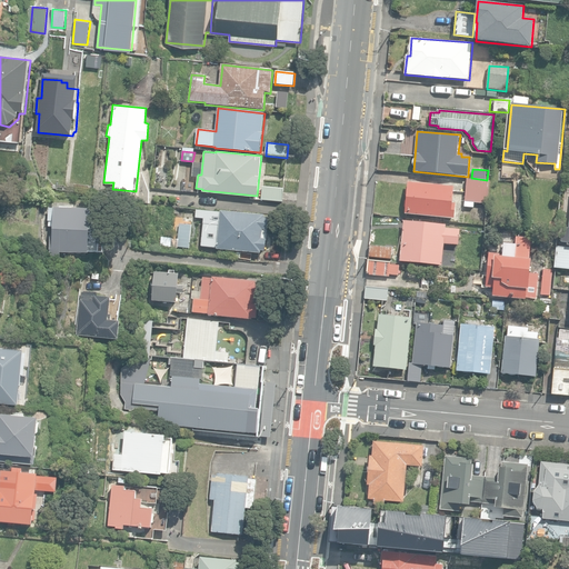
[(465,207),(475,208),(475,202),(488,203),(490,181),(468,179),(465,207)]
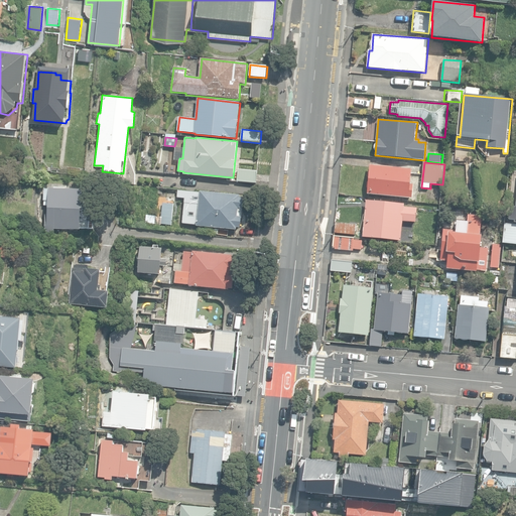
[(368,194),(412,199),(413,185),(410,185),(411,169),(370,165),(370,169),(368,170),(368,177),(370,179),(370,181),(367,182),(367,187),(368,189),(368,194)]
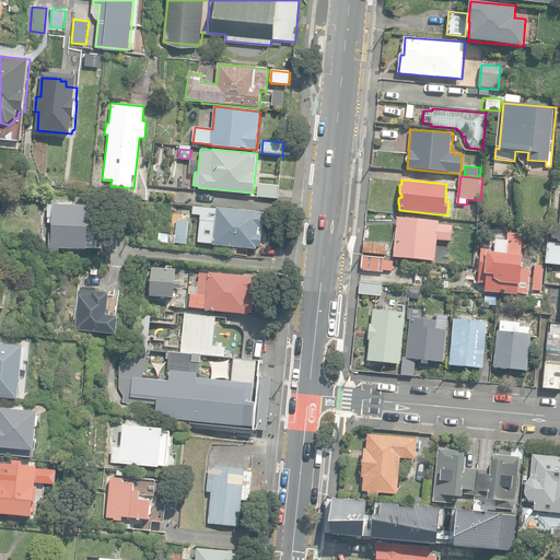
[(258,197),(279,199),(280,186),(259,184),(258,197)]
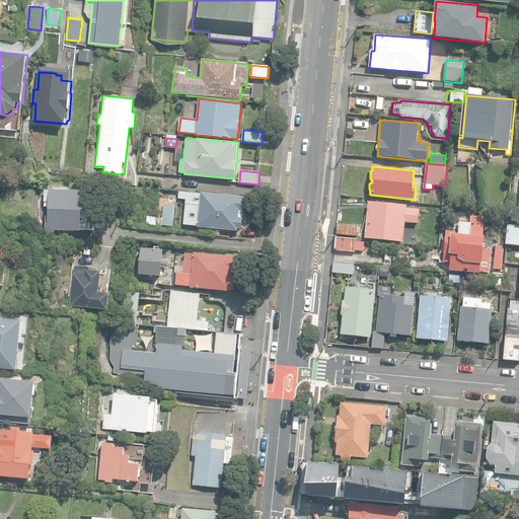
[(235,194),(256,197),(257,187),(237,184),(235,194)]
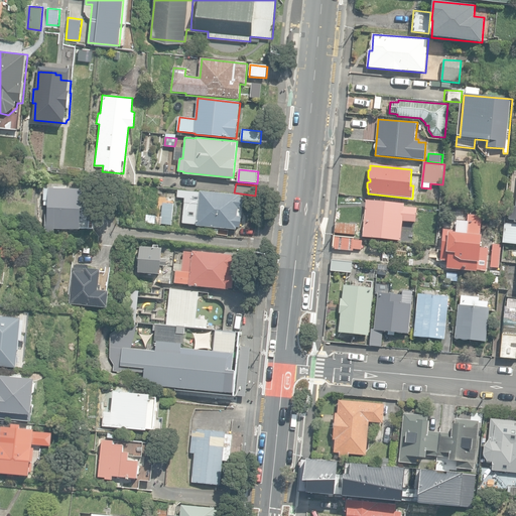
[(155,197),(167,199),(168,188),(157,187),(155,197)]
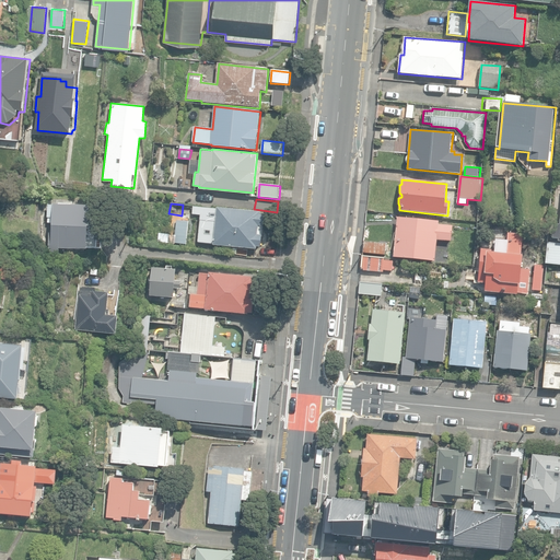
[(50,253),(59,253),(60,247),(102,249),(103,231),(100,231),(101,224),(90,224),(91,207),(49,205),(49,223),(51,223),(50,253)]
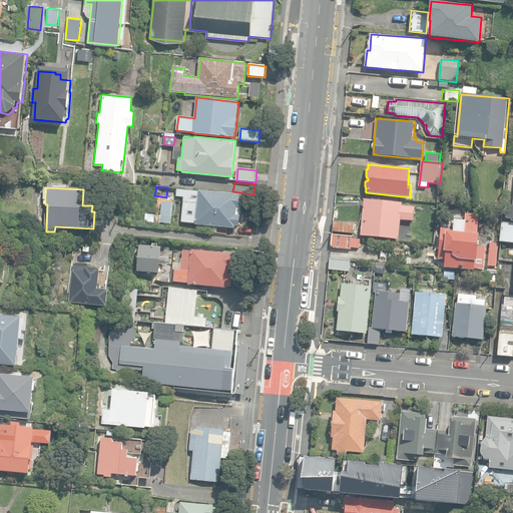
[(195,225),(234,228),(234,226),(239,227),(242,196),(238,196),(238,194),(177,188),(176,196),(184,197),(181,221),(195,223),(195,225)]
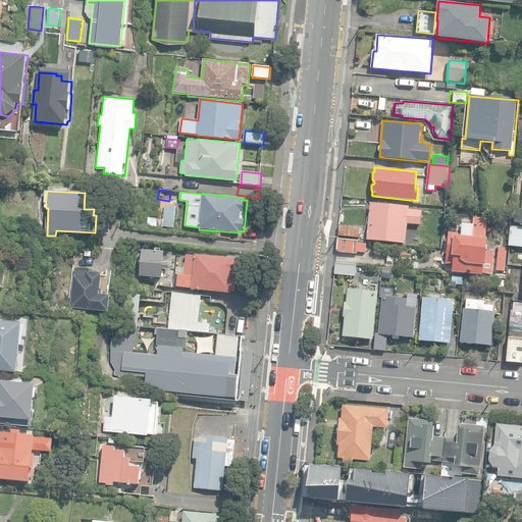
[(420,204),(429,204),(430,196),(421,195),(420,204)]
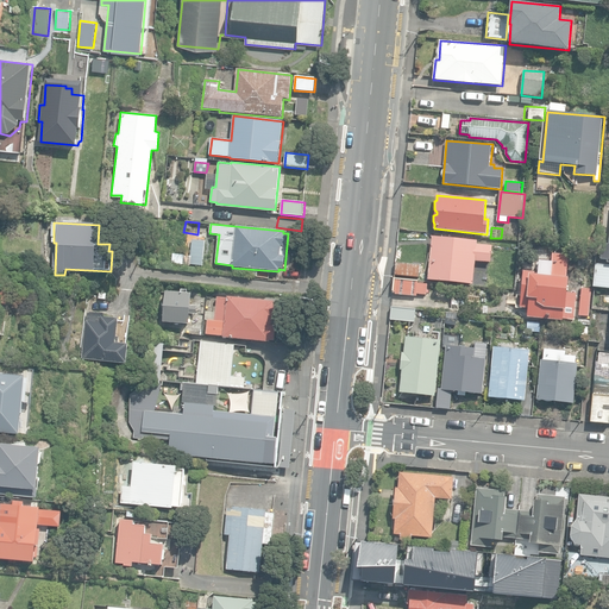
[(429,280),(473,283),(476,261),(491,262),(493,245),(477,244),(478,240),(433,237),(429,280)]
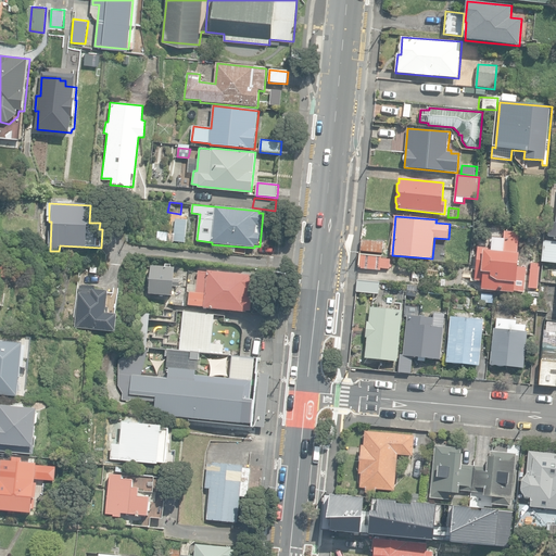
[(482,278),(482,289),(525,292),(527,273),(517,273),(519,251),(504,250),(505,239),(492,238),(491,249),(478,248),(476,278),(482,278)]
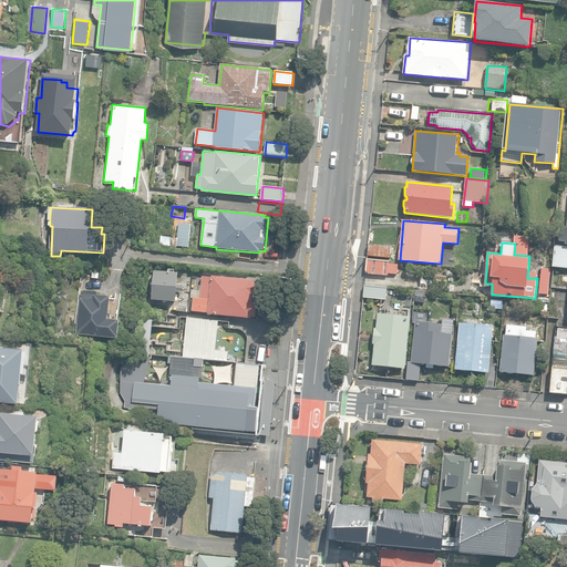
[(368,256),(390,258),(391,246),(369,244),(368,256)]
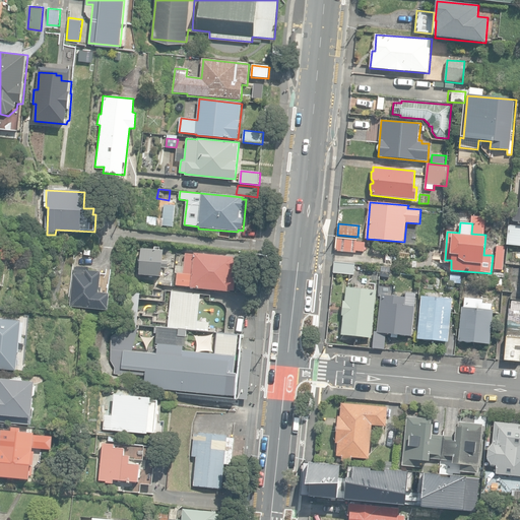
[(506,245),(519,246),(519,225),(508,224),(506,245)]
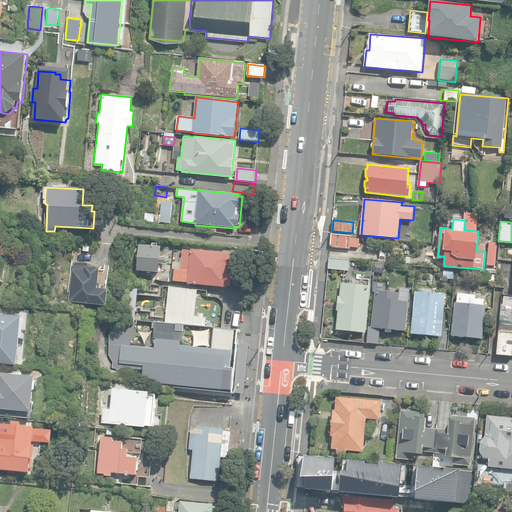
[(333,247),(351,249),(352,236),(332,234),(331,245),(333,245),(333,247)]
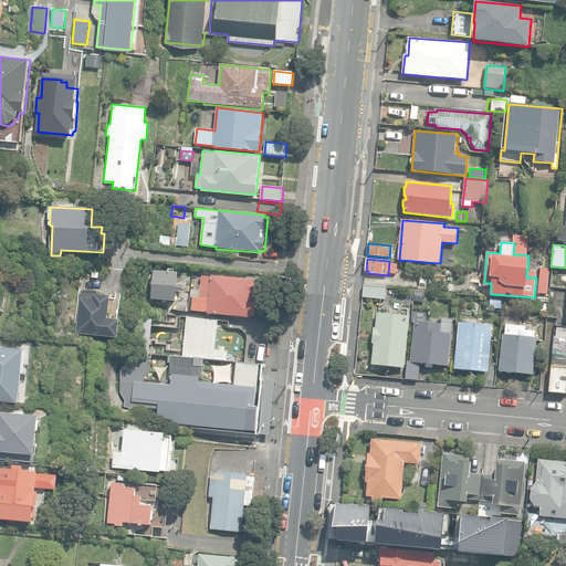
[(391,272),(405,274),(405,265),(392,264),(391,272)]
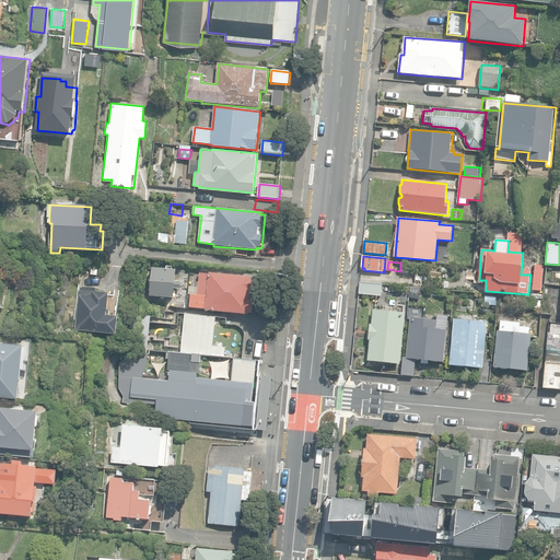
[(0,279),(8,281),(11,266),(0,263),(0,279)]
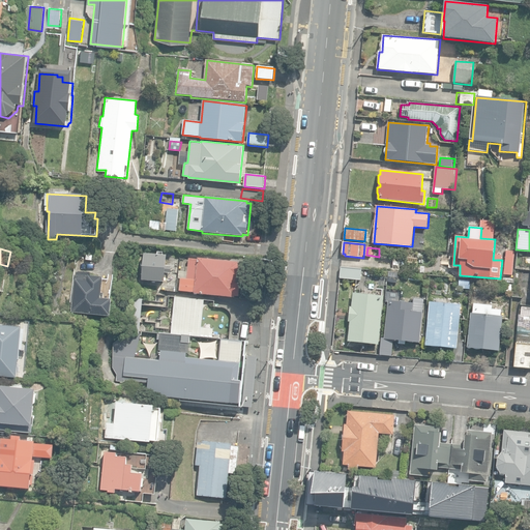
[(504,274),(513,275),(516,251),(507,251),(504,274)]
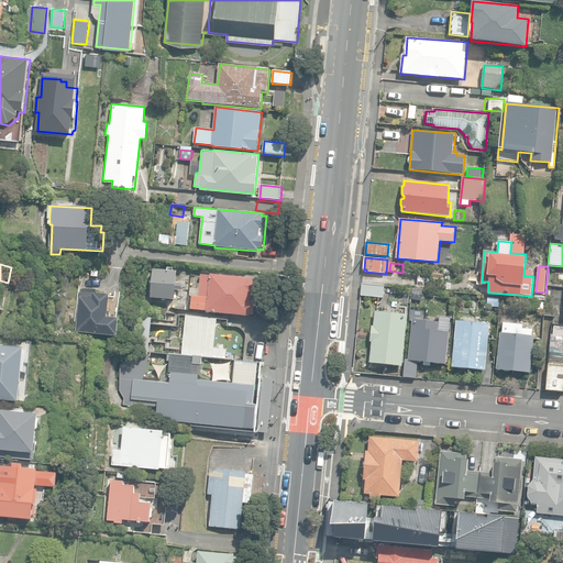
[(151,299),(175,300),(177,271),(153,268),(151,299)]
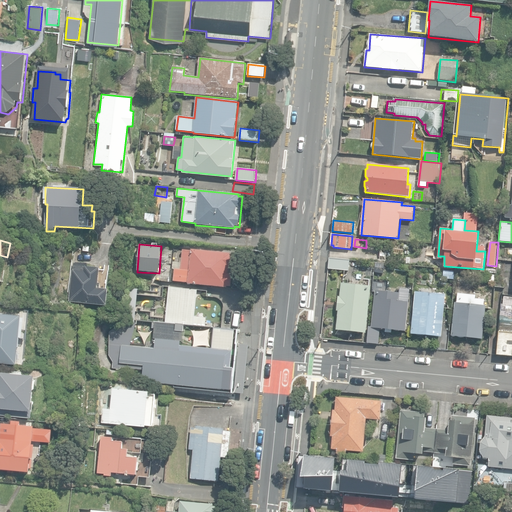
[(173,281),(231,288),(234,256),(183,250),(180,270),(175,269),(173,281)]
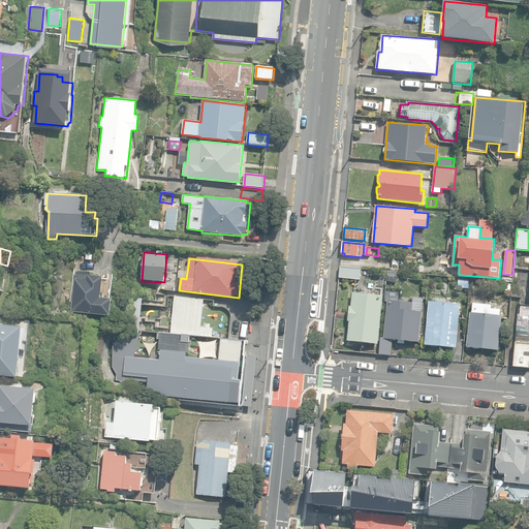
[(340,277),(361,279),(362,269),(340,267),(340,277)]
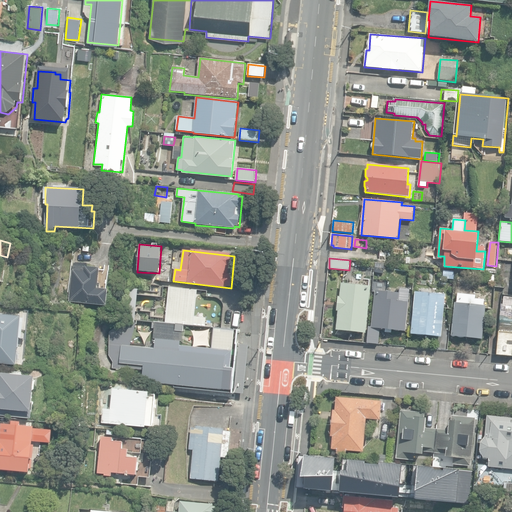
[(69,302),(107,306),(109,289),(100,288),(101,283),(99,283),(100,267),(88,266),(88,264),(74,262),(69,302)]
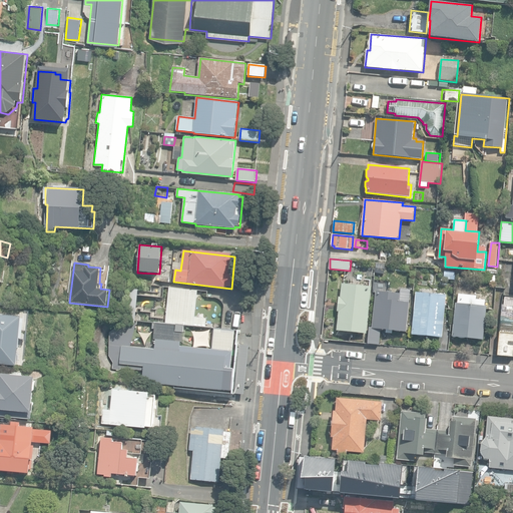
[(376,272),(383,273),(384,265),(377,264),(376,272)]
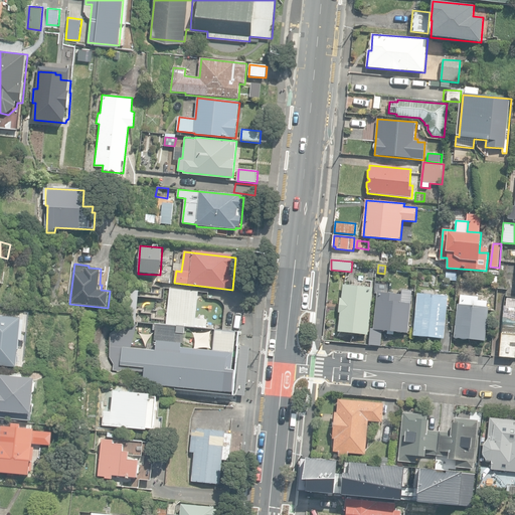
[(446,281),(457,282),(458,273),(447,272),(446,281)]
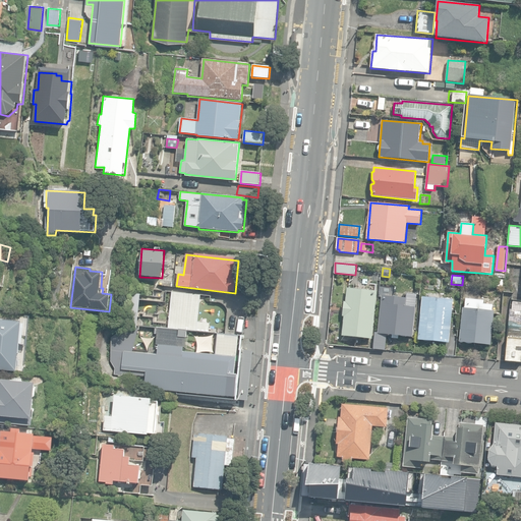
[(493,286),(503,287),(504,279),(494,278),(493,286)]
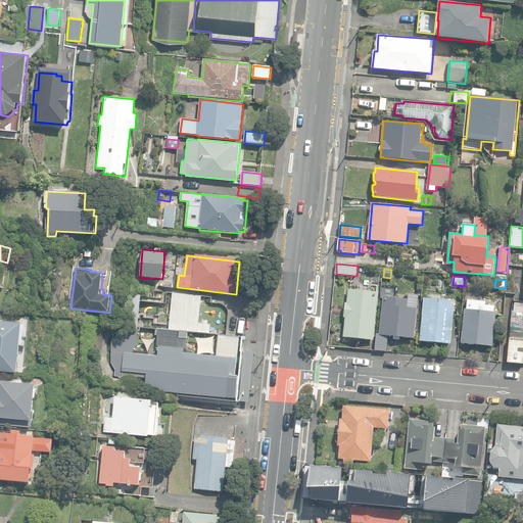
[(343,336),(374,340),(379,292),(349,289),(347,302),(346,302),(344,318),(346,318),(343,336)]
